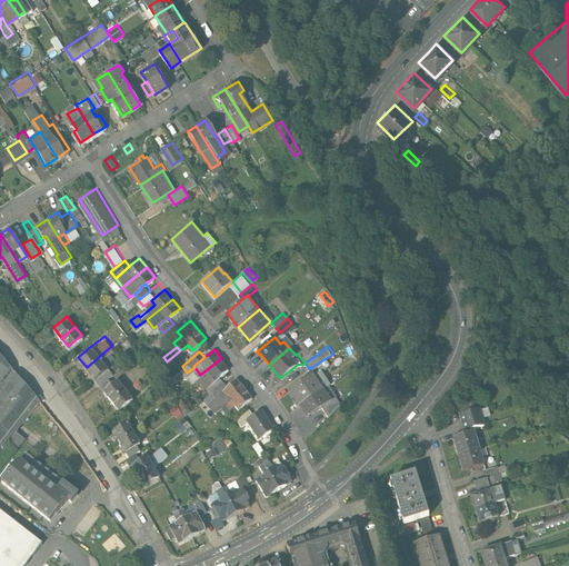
[(0,447),(2,445),(2,446),(8,439),(16,429),(40,399),(0,354),(0,447)]
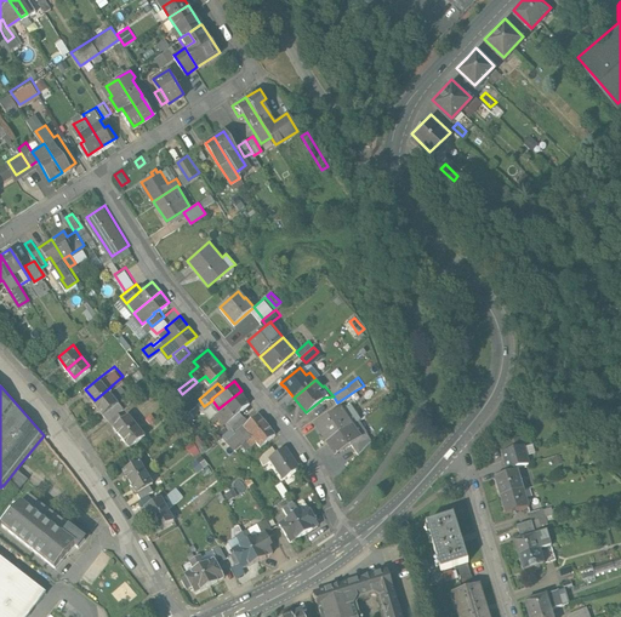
[(109,388),(95,400),(102,410),(118,398),(109,388)]
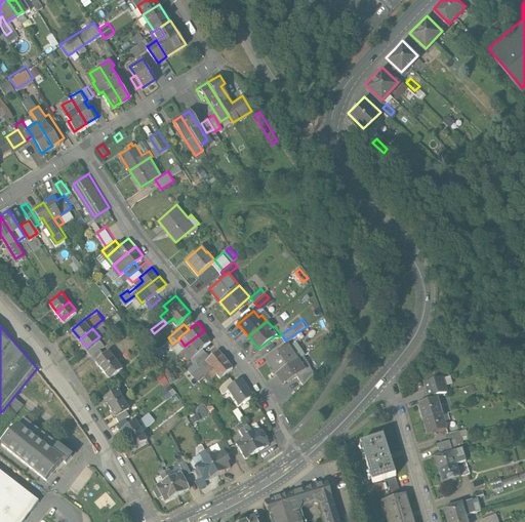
[(185,346),(182,349),(189,357),(203,346),(211,338),(204,330),(185,346)]
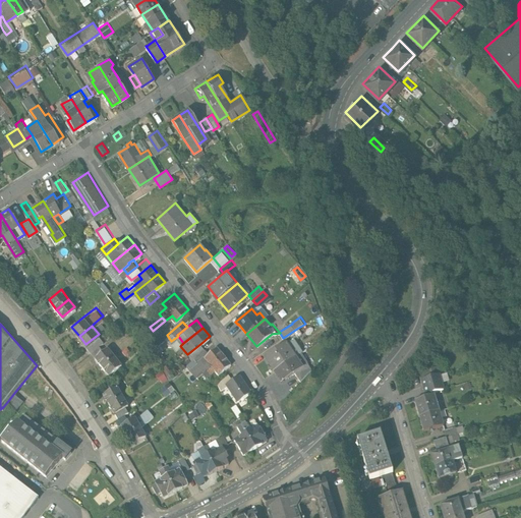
[(298,328),(283,338),(286,341),(288,343),(301,334),(298,328)]
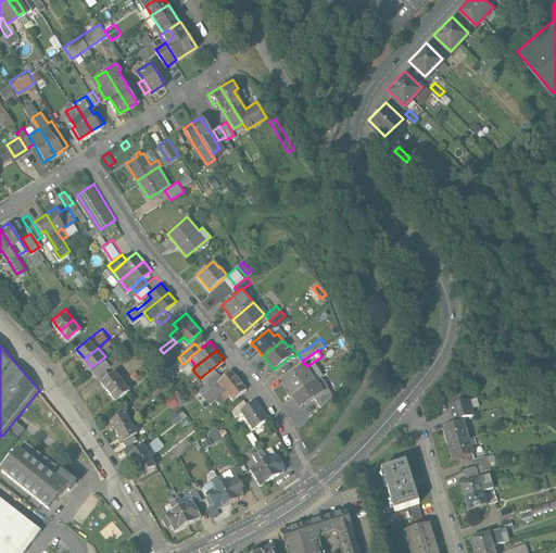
[(106,357),(93,368),(96,373),(110,362),(106,357)]
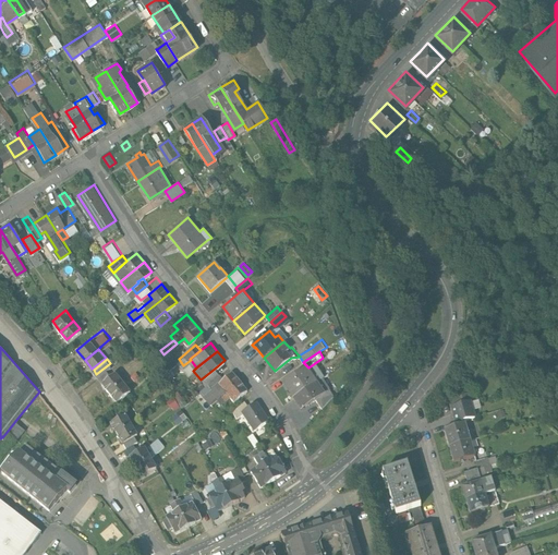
[(110,363),(96,374),(100,378),(109,371),(113,368),(110,363)]
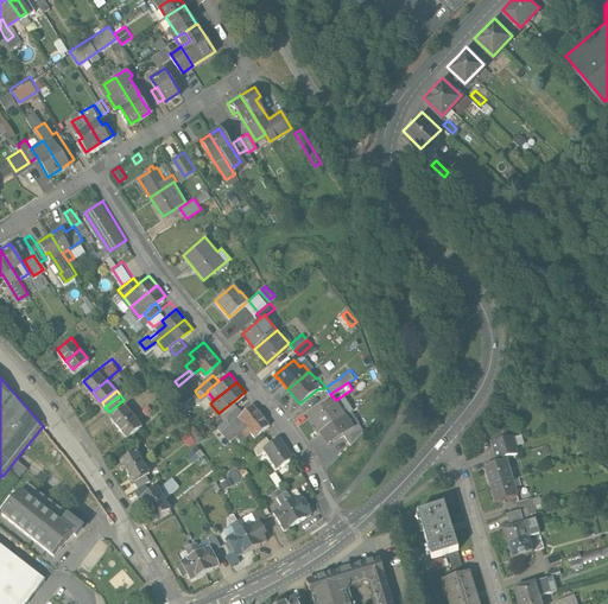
[(334,398),(308,417),(320,432),(346,415),(336,400),(334,398)]
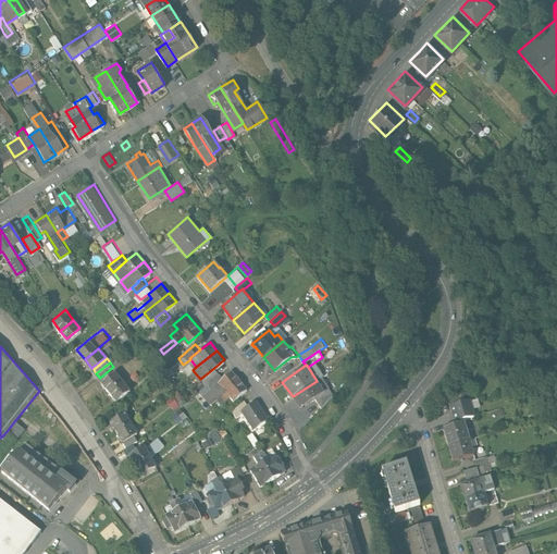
[(215,367),(200,379),(205,384),(208,381),(220,371),(215,367)]
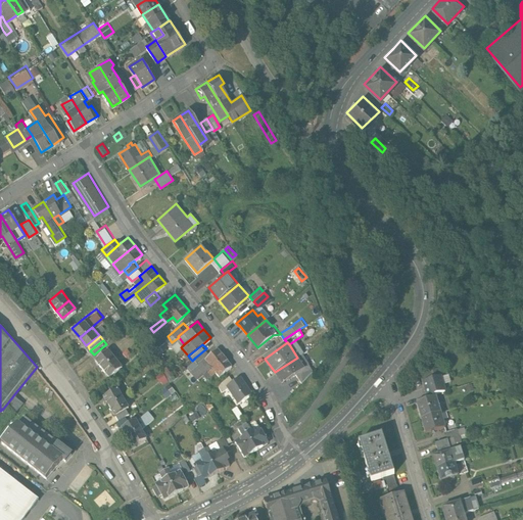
[(107,346),(95,357),(101,365),(114,355),(107,346)]
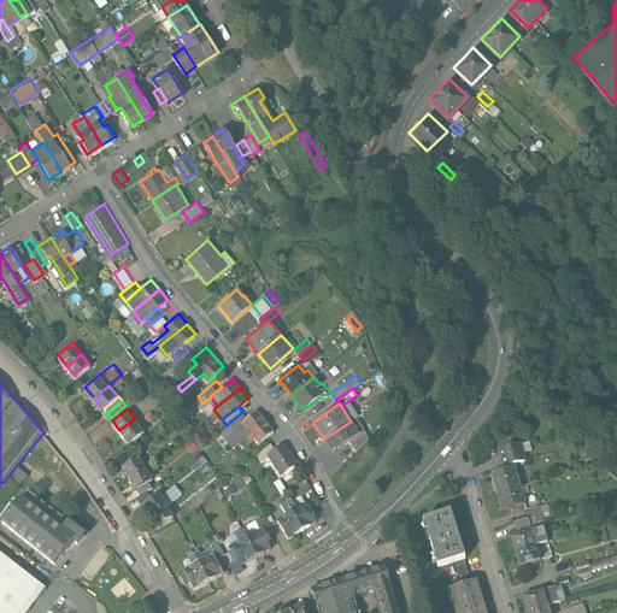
[(235,428),(227,435),(234,444),(235,443),(242,437),(265,419),(258,408),(247,417),(235,428)]
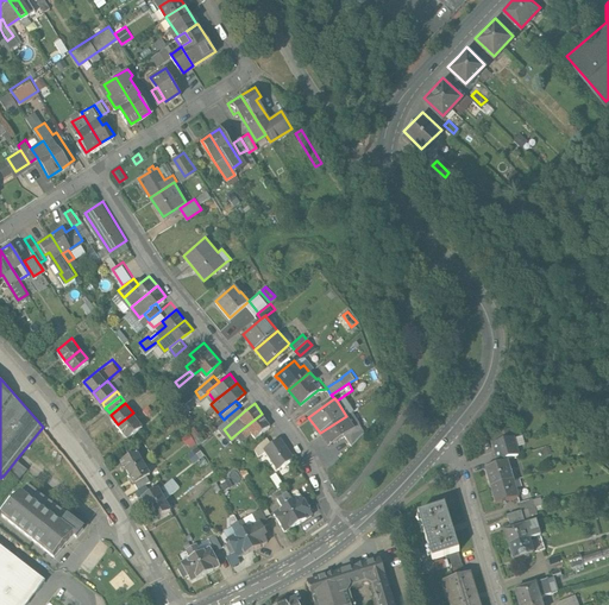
[(240,405),(227,416),(232,422),(244,411),(240,405)]
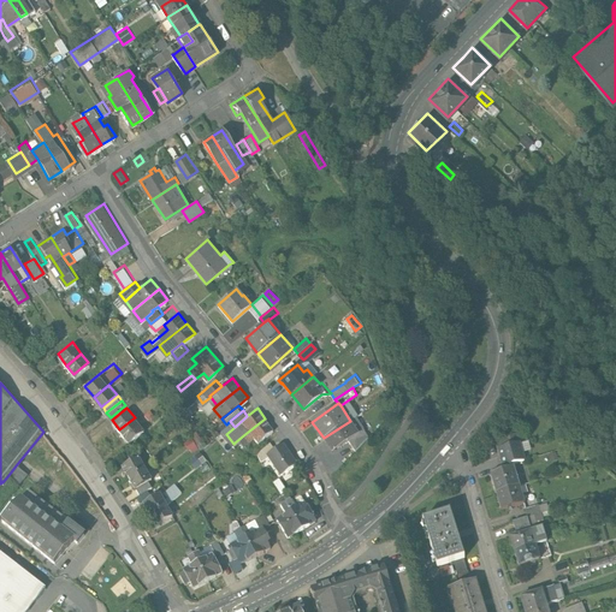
[(350,421),(324,438),(332,451),(349,440),(365,427),(357,416),(350,421)]
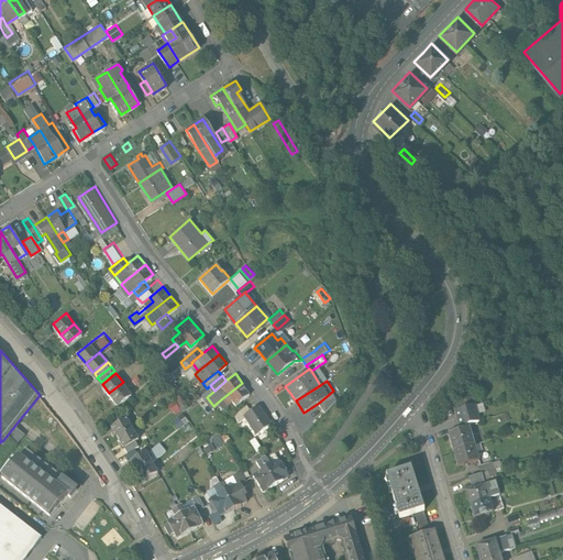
[(130,391),(123,382),(109,393),(117,402),(130,391)]
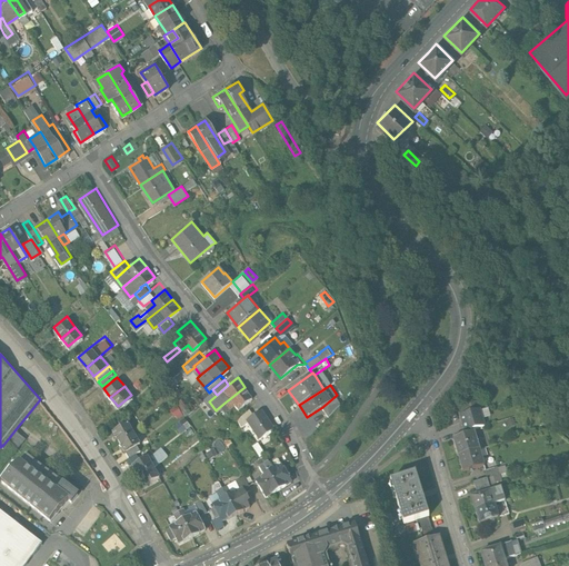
[(245,387),(223,404),(227,408),(235,403),(238,407),(252,396),(245,387)]
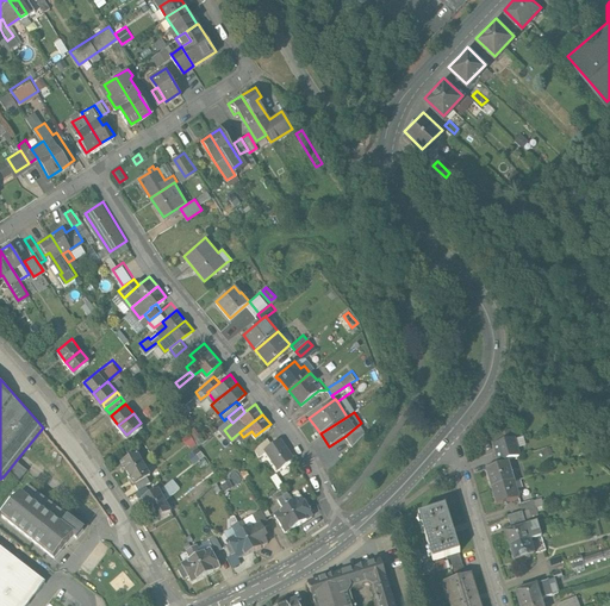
[(361,423),(346,436),(352,445),(366,431),(361,423)]
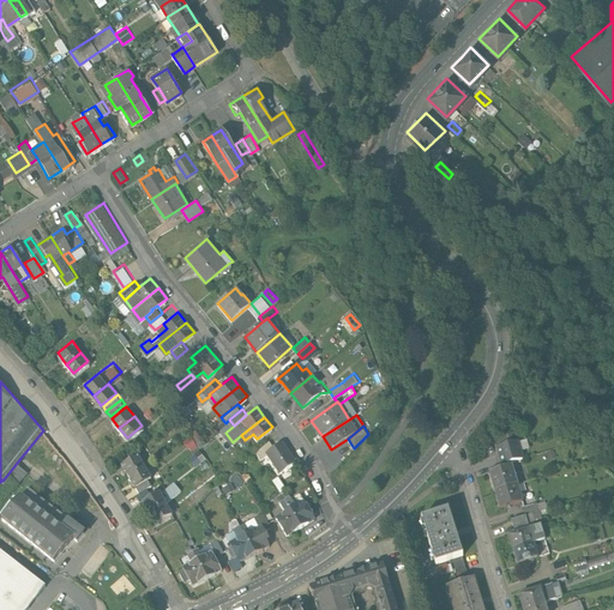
[(241,435),(234,441),(238,446),(245,440),(241,435)]
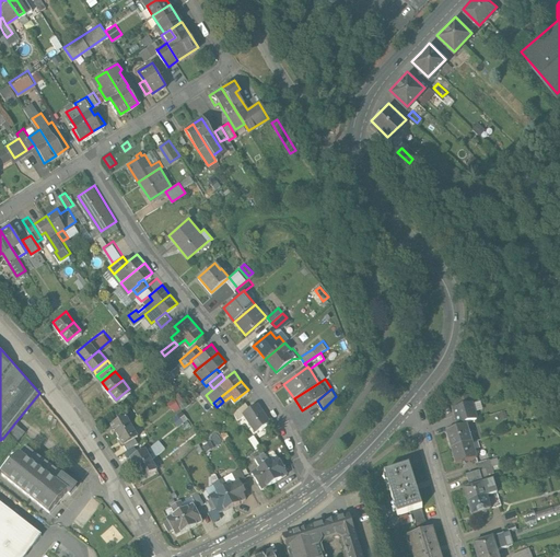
[(471,399),(453,405),(457,420),(476,415),(471,399)]
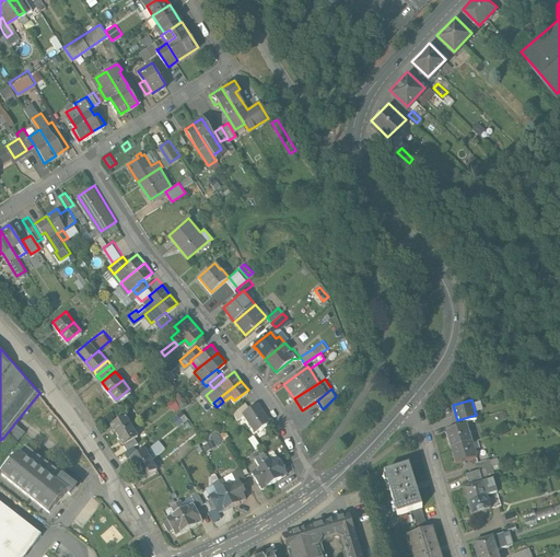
[(246,401),(234,410),(237,418),(245,414),(245,413),(244,412),(251,407),(246,401)]
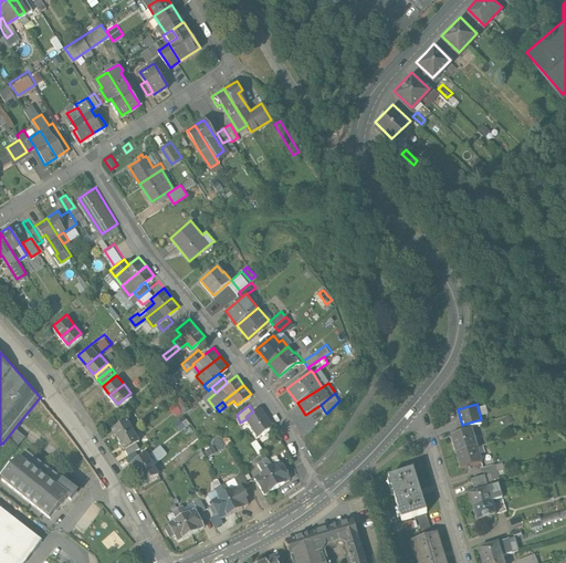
[(253,412),(247,416),(248,417),(248,418),(259,434),(273,425),(261,407),(253,412)]
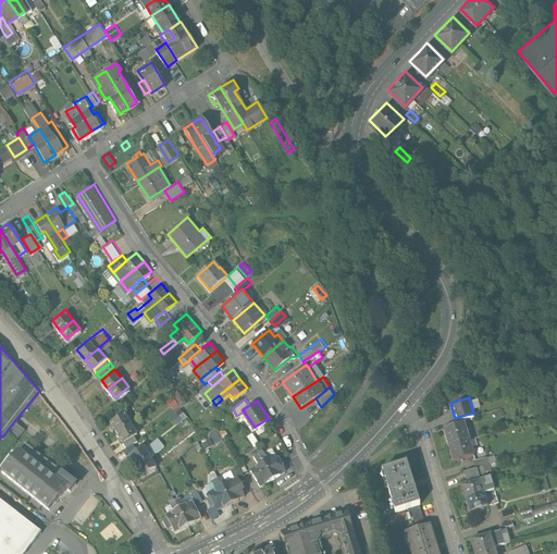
[(125,410),(110,419),(115,428),(131,420),(125,410)]
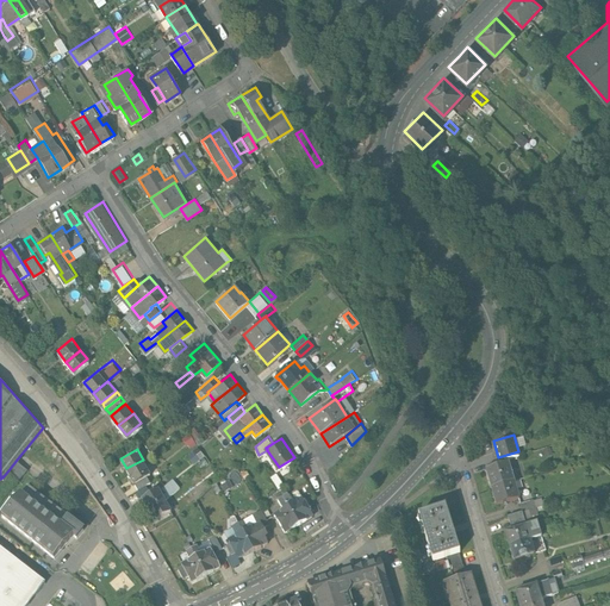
[(26,467),(17,460),(8,470),(18,478),(26,467)]
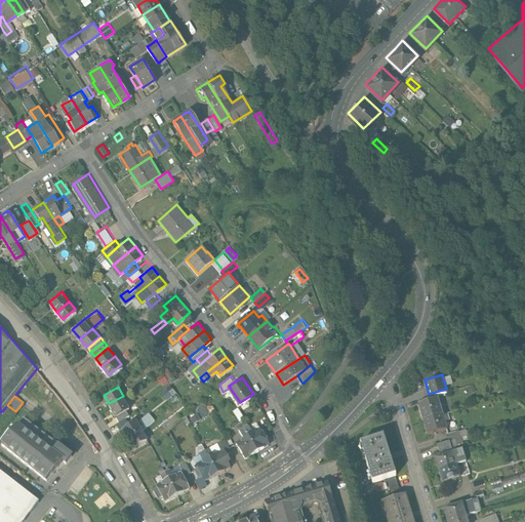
[(123,396),(109,403),(115,413),(129,405),(123,396)]
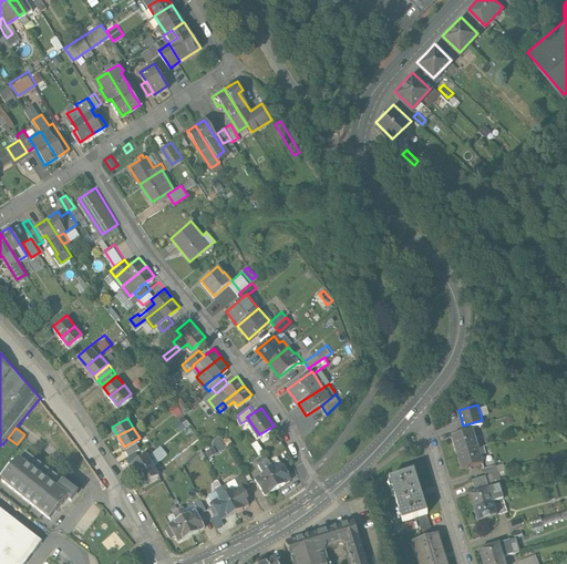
[(473,428),(452,433),(456,451),(476,445),(474,438),(475,438),(473,428)]
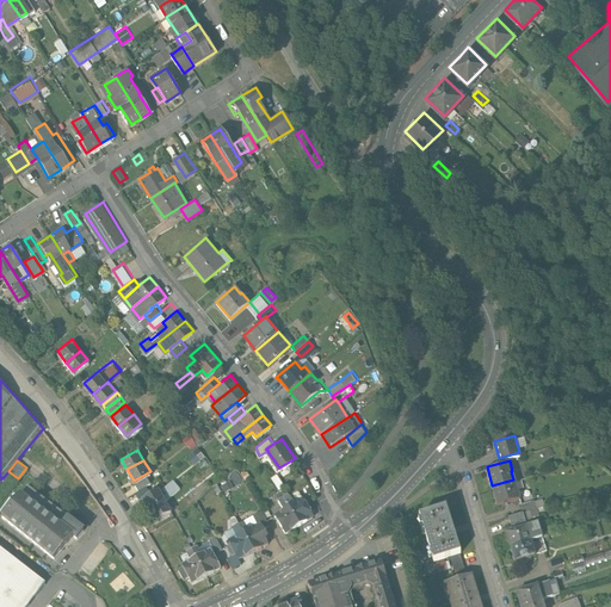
[(146,476),(135,483),(137,488),(144,483),(148,481),(146,476)]
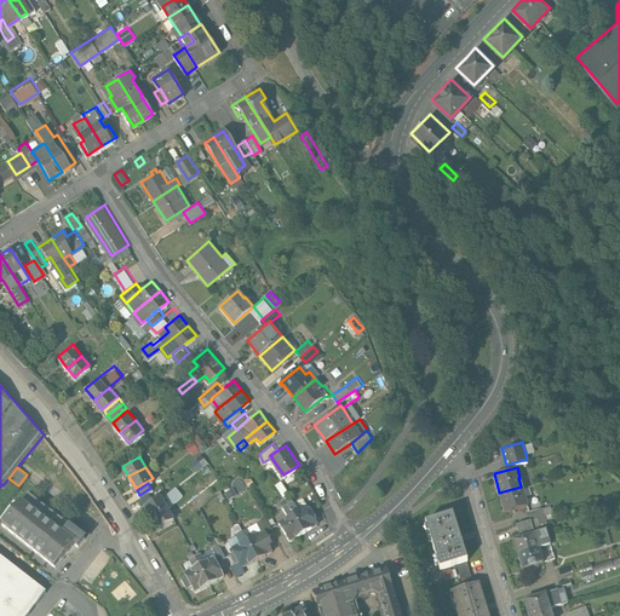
[(521,487),(499,493),(505,511),(528,504),(524,494),(523,495),(521,487)]
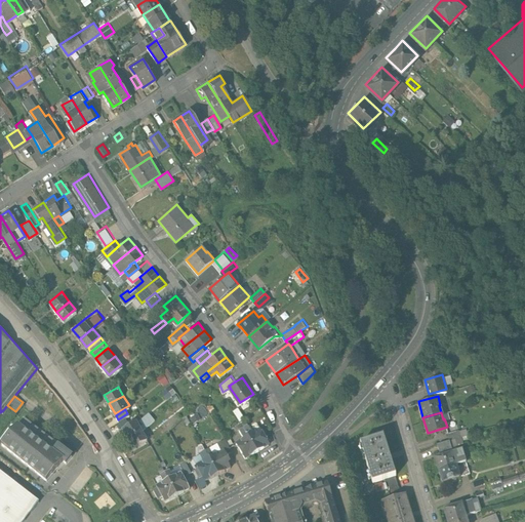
[(124,415),(118,419),(121,424),(127,419),(124,415)]
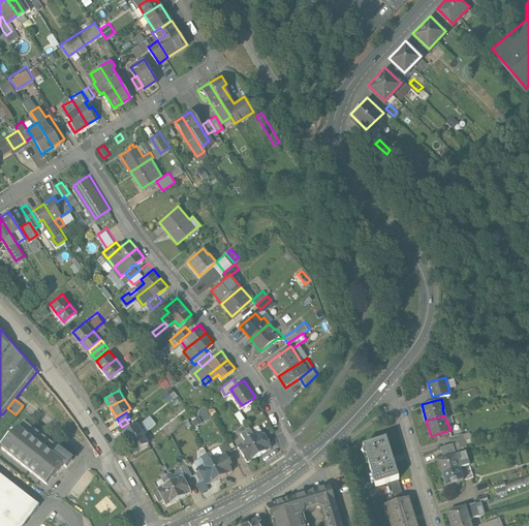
[(137,421),(123,429),(129,437),(144,429),(137,421)]
